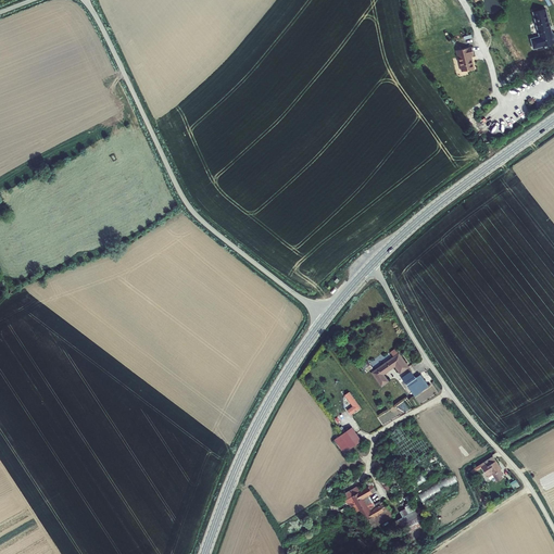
[(526,42),(529,52),(552,47),(549,36),(548,37),(541,12),(528,16),(534,40),(526,42)]
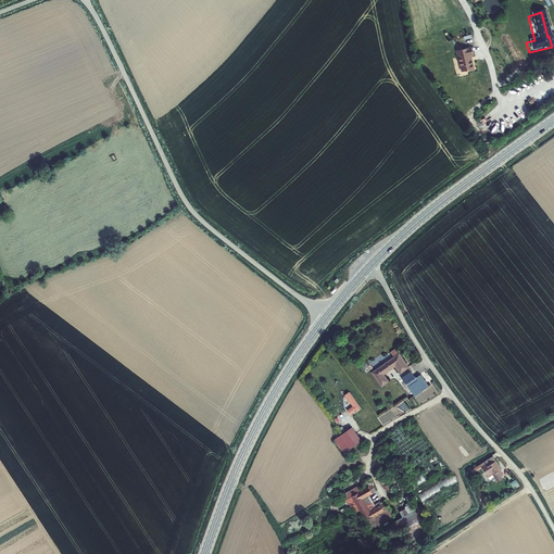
[(467,60),(462,51),(453,53),(458,75),(470,72),(467,60)]
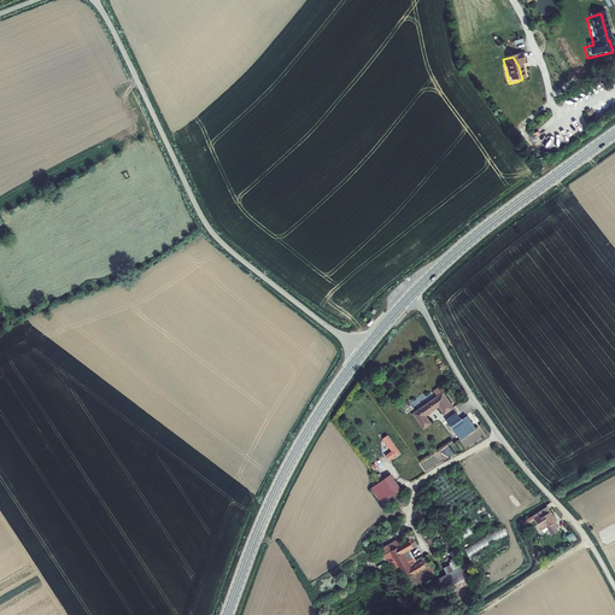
[(440,387),(410,408),(420,423),(428,419),(422,410),(431,405),(437,413),(451,403),(440,387)]
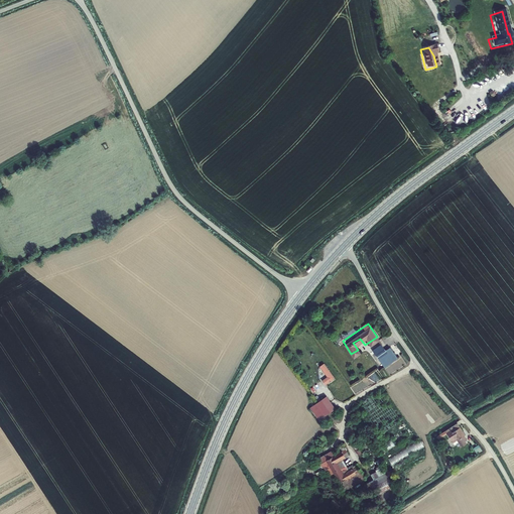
[(379,341),(370,347),(381,364),(395,356),(387,344),(383,347),(379,341)]
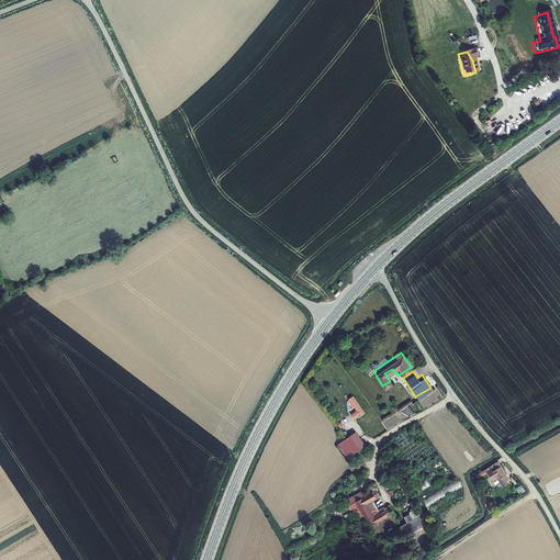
[(356,412),(360,416),(369,407),(357,393),(353,396),(361,407),(356,412)]
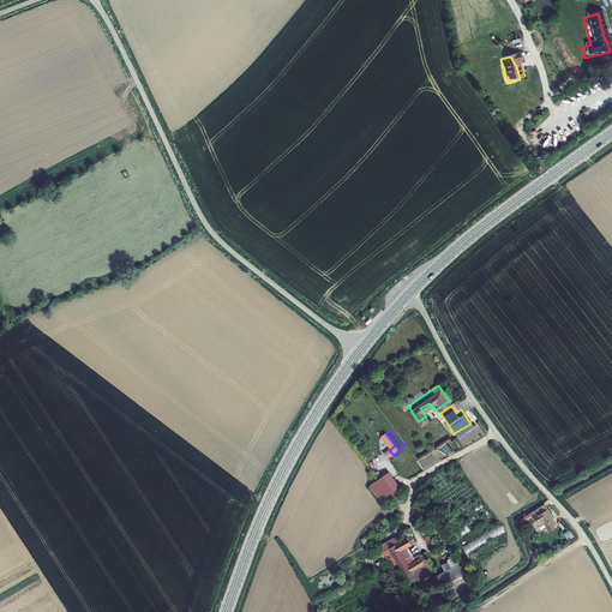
[(474,430),(456,442),(462,449),(479,437),(474,430)]
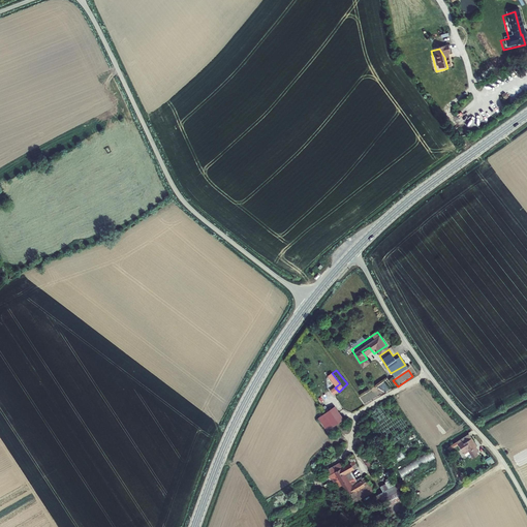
[(333,409),(322,417),(317,422),(331,438),(336,434),(333,430),(342,422),(333,409)]
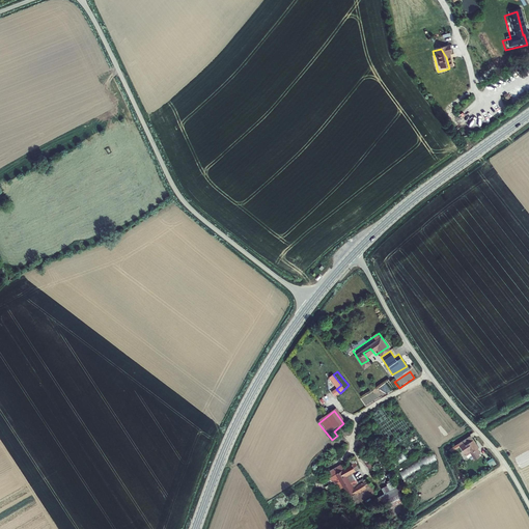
[(478,448),(470,436),(458,443),(466,453),(469,451),(470,452),(478,448)]
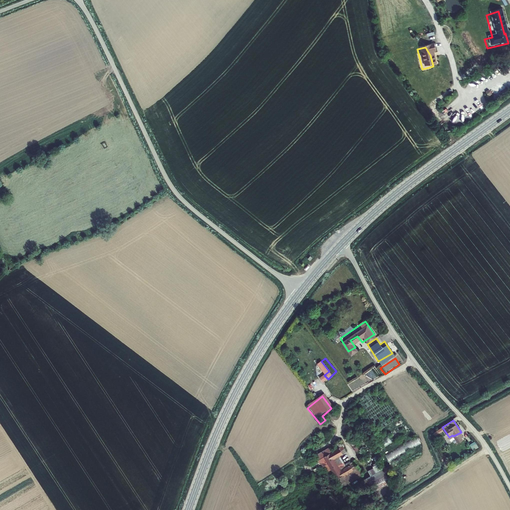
[(392,435),(395,440),(401,435),(398,431),(392,435)]
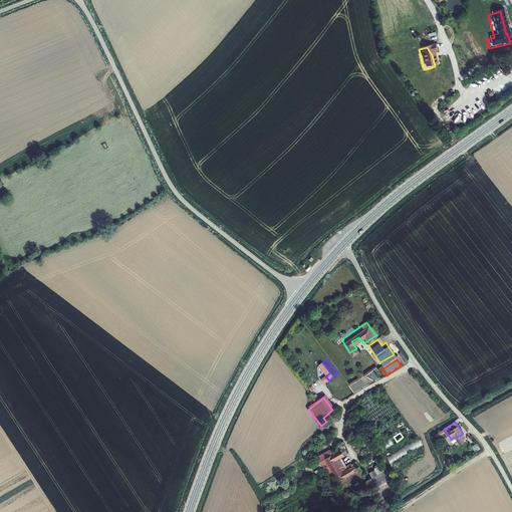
[(381,444),(386,450),(393,446),(389,439),(381,444)]
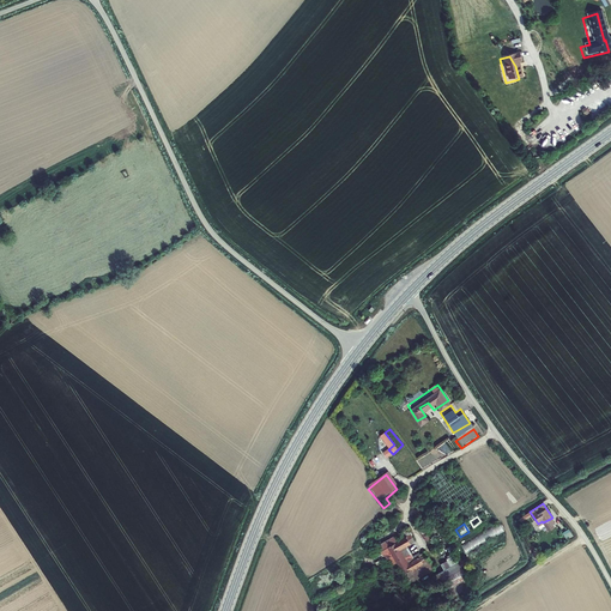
[(497,525),(460,546),(465,555),(503,533),(497,525)]
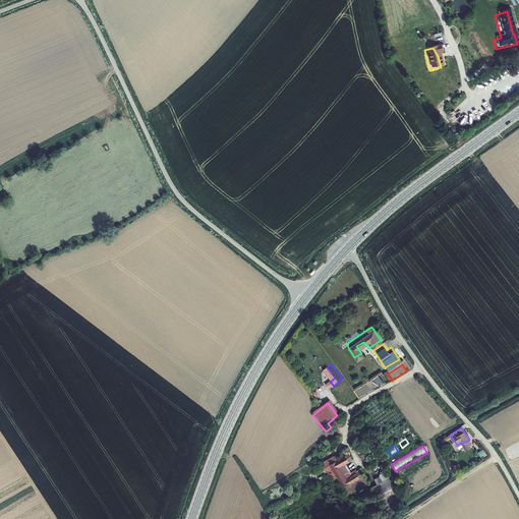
[(333,472),(331,473),(334,479),(337,477),(342,487),(364,475),(360,468),(352,474),(345,463),(352,459),(349,454),(350,453),(348,449),(339,454),(341,458),(338,460),(329,464),(333,472)]
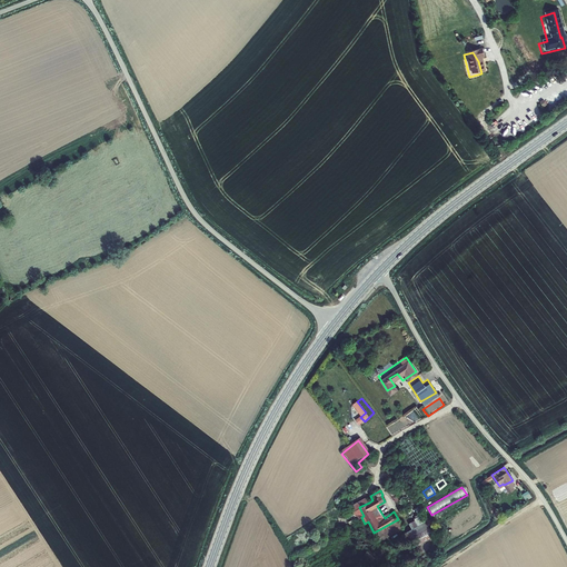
[(527,493),(521,496),(525,503),(530,499),(527,493)]
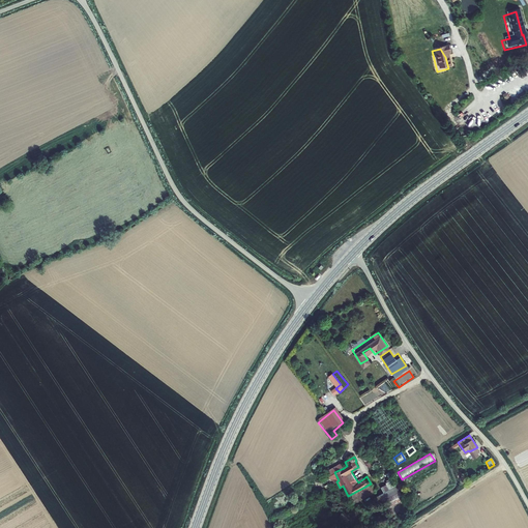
[(341,463),(328,469),(335,482),(336,481),(339,480),(334,472),(344,468),(341,463)]
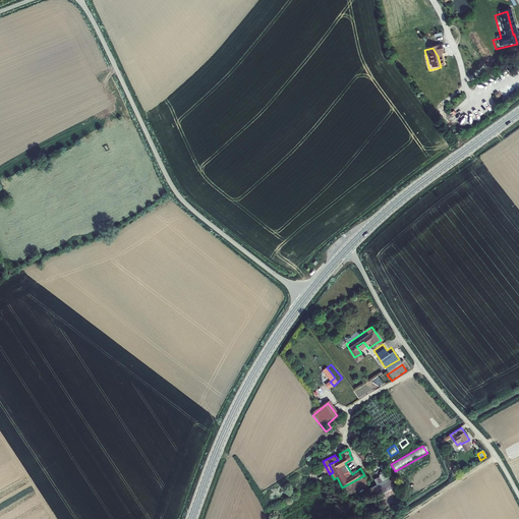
[(365,502),(377,496),(380,501),(396,493),(386,472),(372,479),(377,486),(361,494),(365,502)]
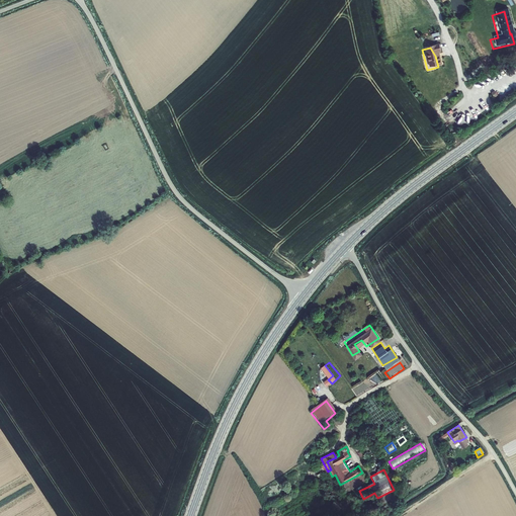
[(367,481),(362,473),(340,485),(345,493),(367,481)]
